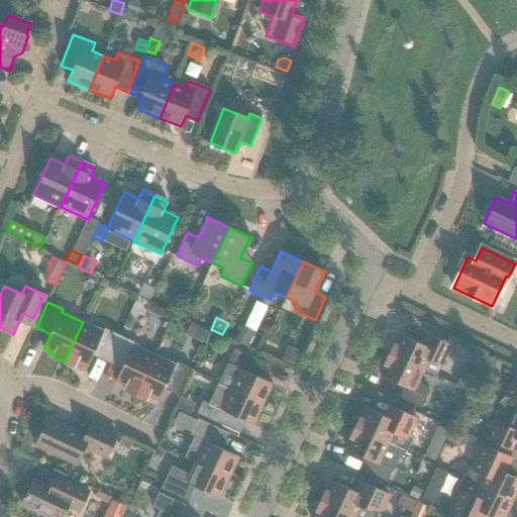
[(108,360),(119,335),(105,329),(103,332),(83,322),(64,363),(75,368),(77,364),(87,369),(94,353),(108,360)]
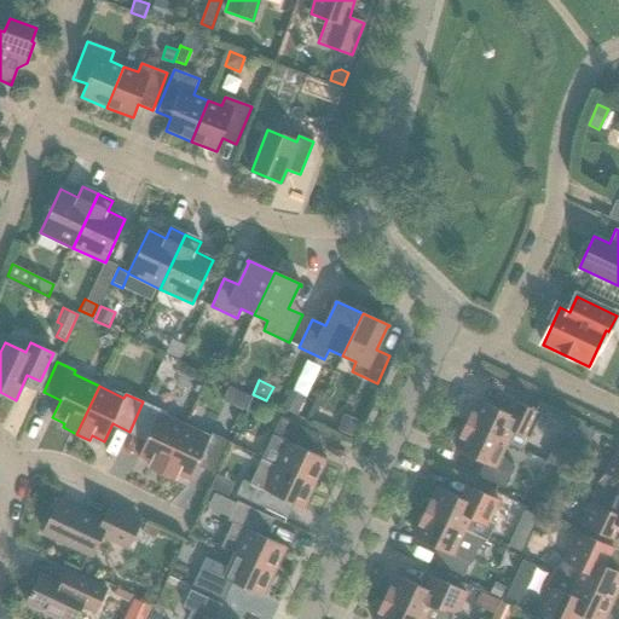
[(306,397),(290,389),(282,408),(298,415),(306,397)]
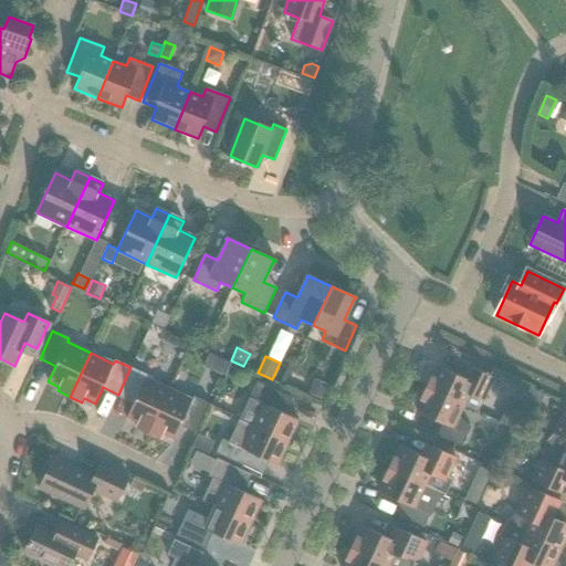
[(216,371),(222,375),(229,362),(221,358),(216,371)]
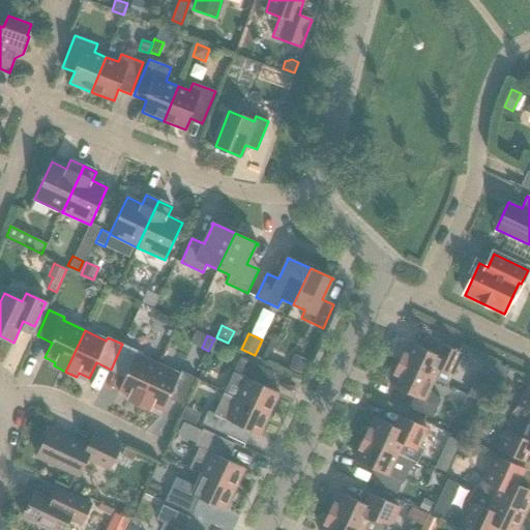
[(216,339),(210,352),(215,354),(226,350),(229,345),(216,339)]
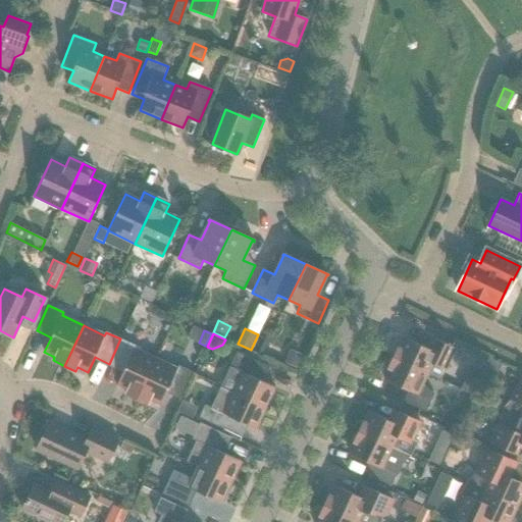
[(398,348),(393,358),(427,374),(432,364),(446,370),(456,349),(433,338),(428,350),(404,337),(399,349),(398,348)]
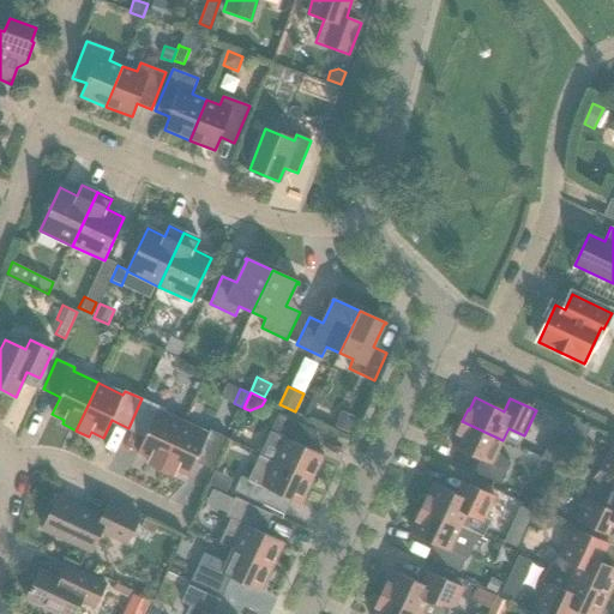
[(160,407),(142,398),(128,428),(145,437),(138,453),(149,459),(148,463),(161,470),(184,422),(158,410),(160,407)]
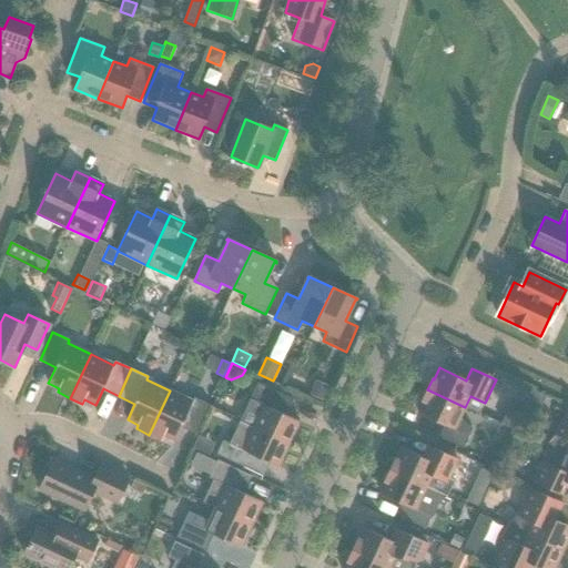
[(330,386),(315,381),(310,395),(323,401),(330,386)]
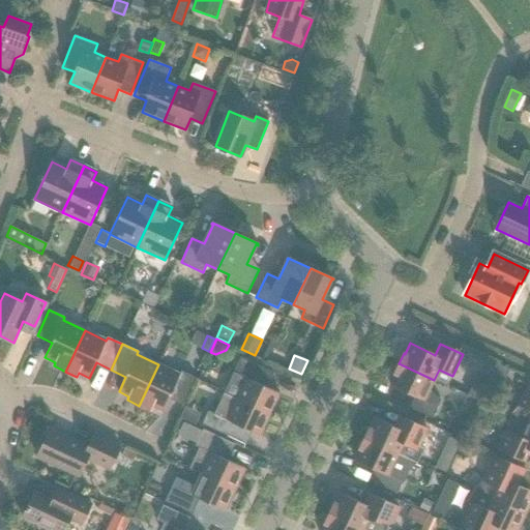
[(241,358),(225,393),(270,415),(280,393),(266,387),(273,374),(241,358)]
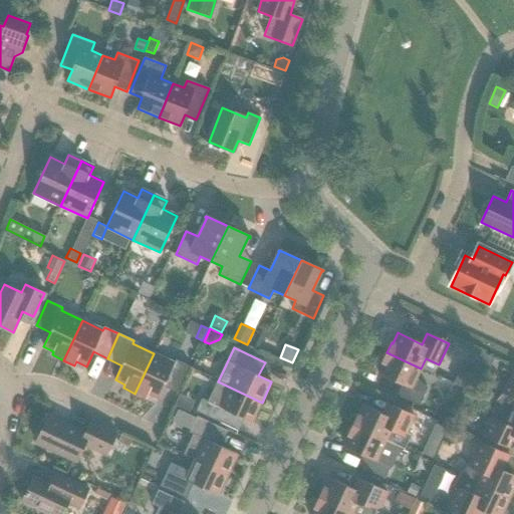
[(421,368),(387,352),(382,362),(383,363),(378,373),(403,384),(398,396),(420,406),(428,388),(417,378),(421,368)]
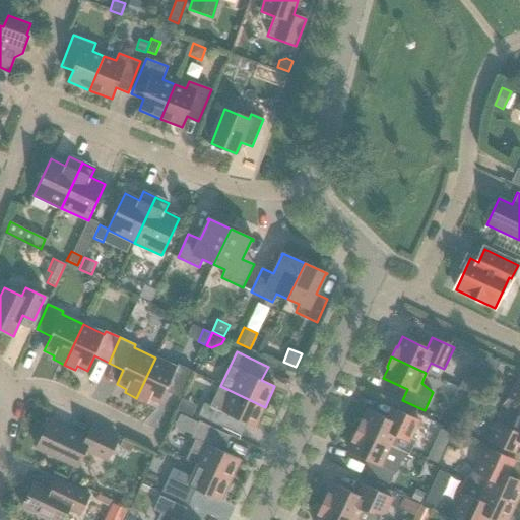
[(176,368),(155,358),(136,398),(147,403),(149,399),(159,404),(167,390),(181,396),(183,392),(189,395),(197,379),(190,377),(193,372),(178,365),(176,368)]
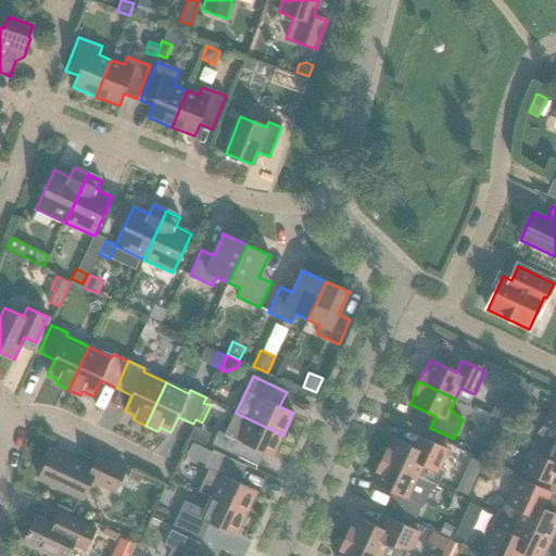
[(522,382),(515,399),(527,404),(534,388),(522,382)]
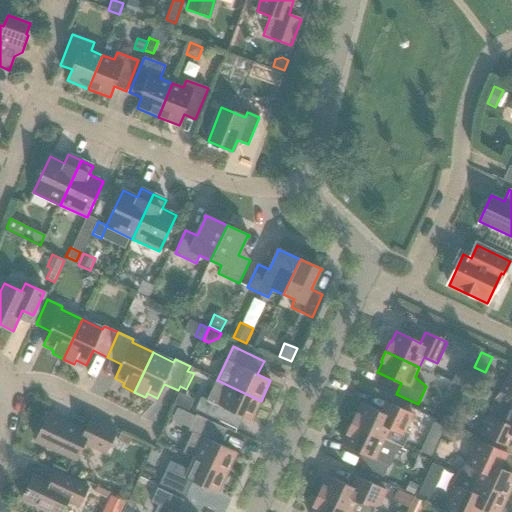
[(470,375),(460,370),(454,383),(465,388),(470,375)]
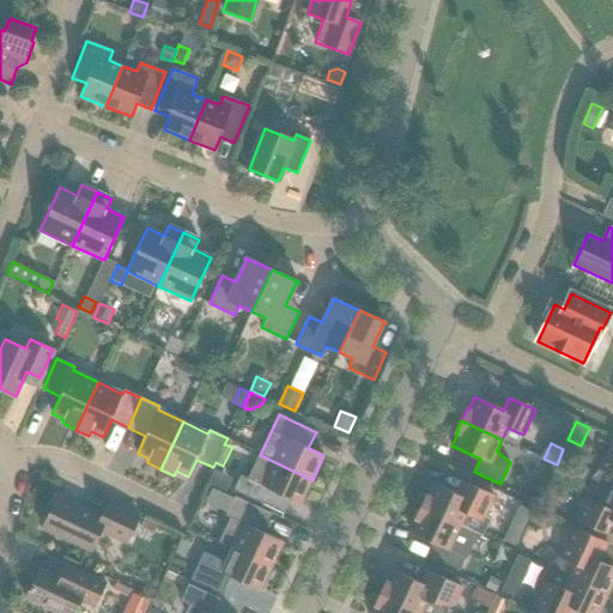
[(590,480),(610,490),(612,491),(612,445),(611,445),(600,469),(590,480)]
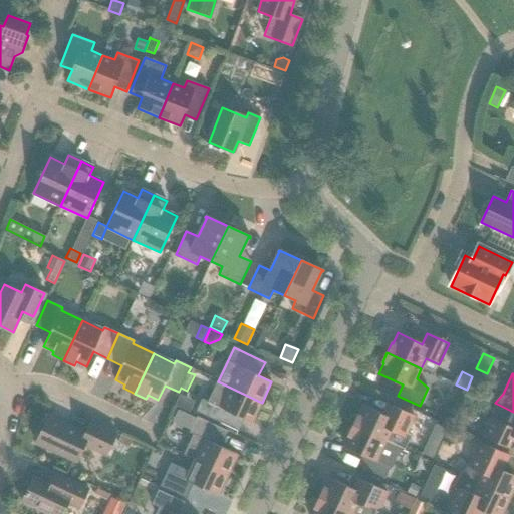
[(262,403),(218,381),(208,402),(202,399),(196,412),(239,431),(244,419),(252,423),(262,403)]
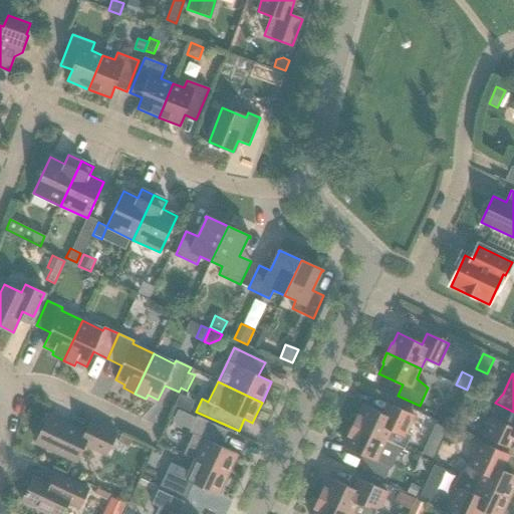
[(357,416),(352,425),(388,441),(400,447),(406,450),(413,435),(408,433),(416,417),(387,403),(381,414),(363,406),(358,416),(357,416)]
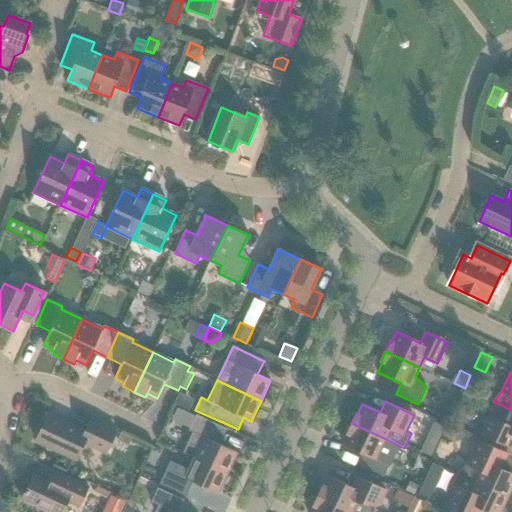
[(511,410),(509,409),(508,409),(493,402),(490,417),(489,416),(481,434),(503,444),(508,433),(511,434),(511,410)]
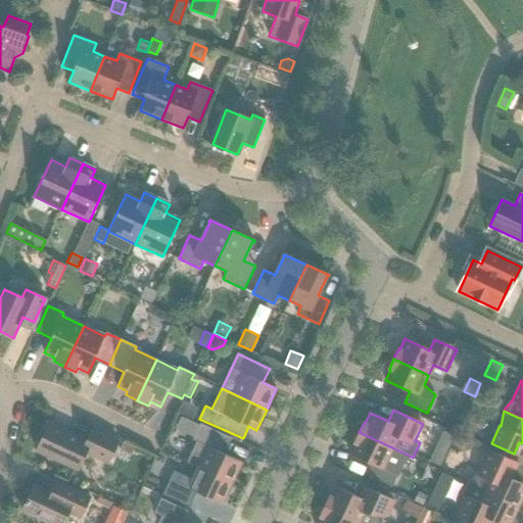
[(87,442),(49,424),(37,450),(78,470),(86,453),(108,463),(119,441),(93,429),(87,442)]
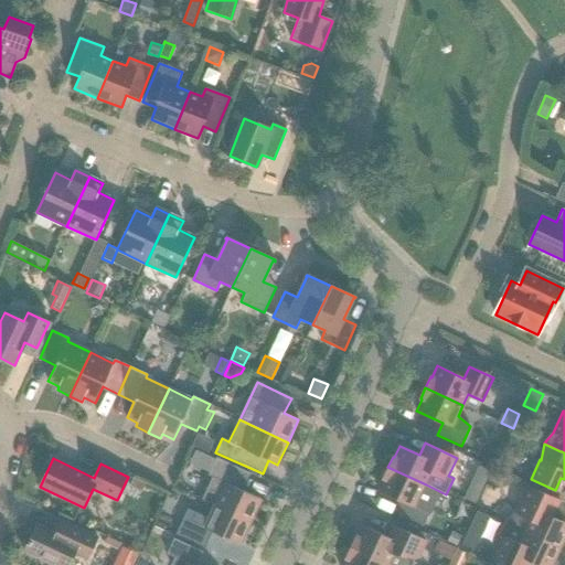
[(214,505),(251,522),(262,500),(241,490),(249,472),(216,458),(208,476),(212,478),(202,500),(214,505)]
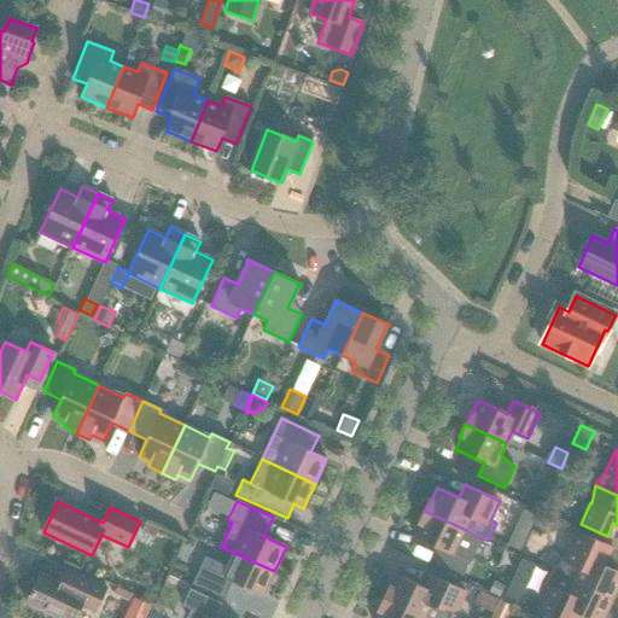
[(537,517),(523,509),(517,523),(532,530),(537,517)]
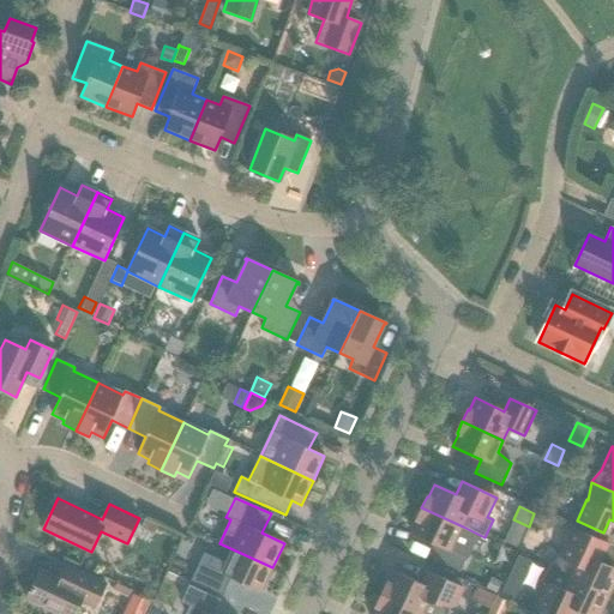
[(417,521),(411,533),(440,546),(434,559),(461,572),(470,551),(477,534),(463,527),(421,507),(416,521),(417,521)]
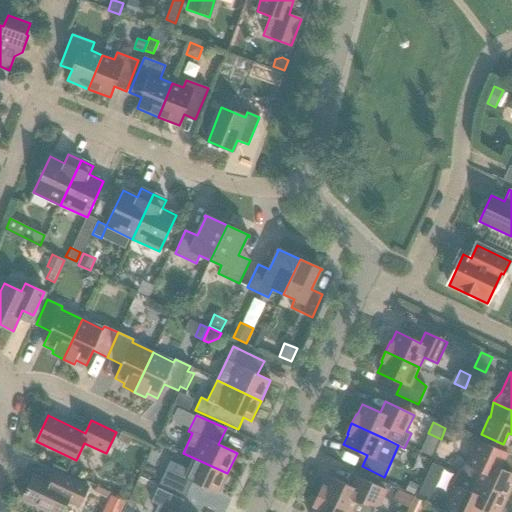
[(132,439),(122,433),(118,441),(129,446),(132,439)]
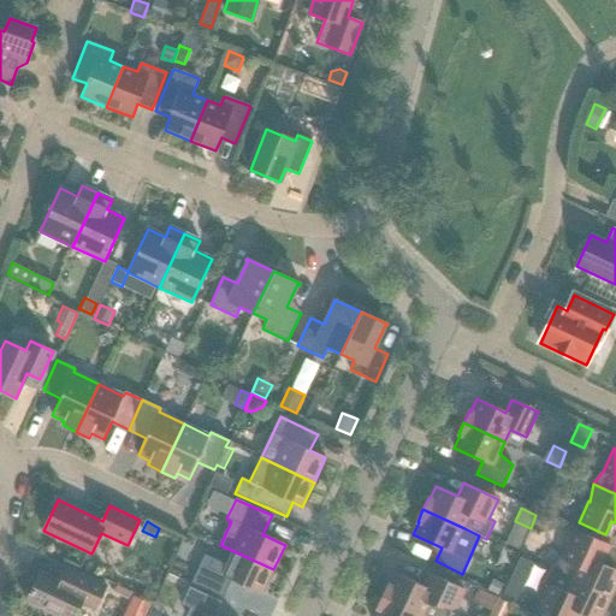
[(551,569),(611,598),(615,586),(615,570),(593,560),(602,543),(575,531),(562,560),(551,569)]
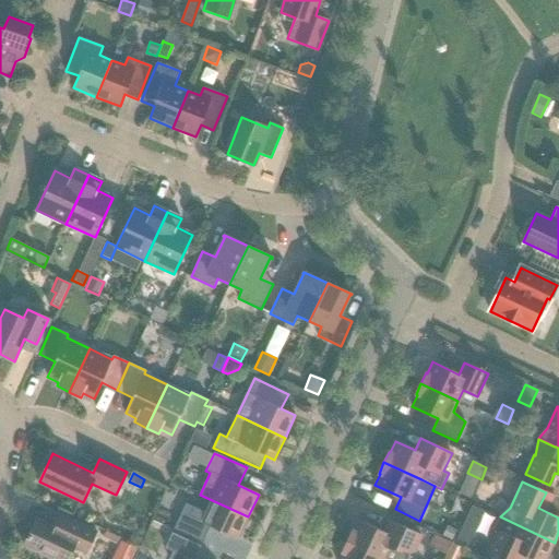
[(237,539),(248,516),(212,500),(206,513),(186,503),(174,528),(202,542),(210,526),(237,539)]
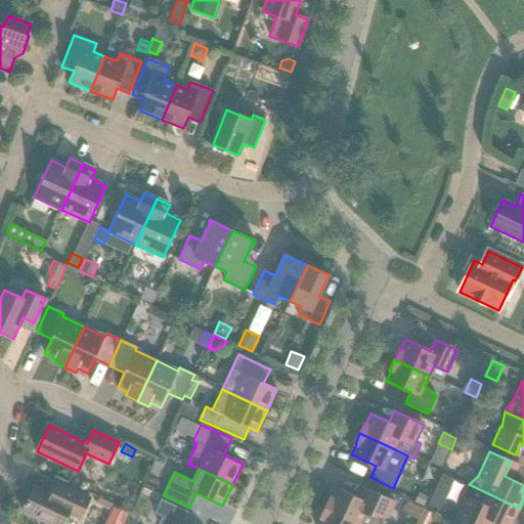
[(459,519),(470,523),(498,523),(512,523),(520,509),(469,484),(463,496),(467,500),(459,519)]
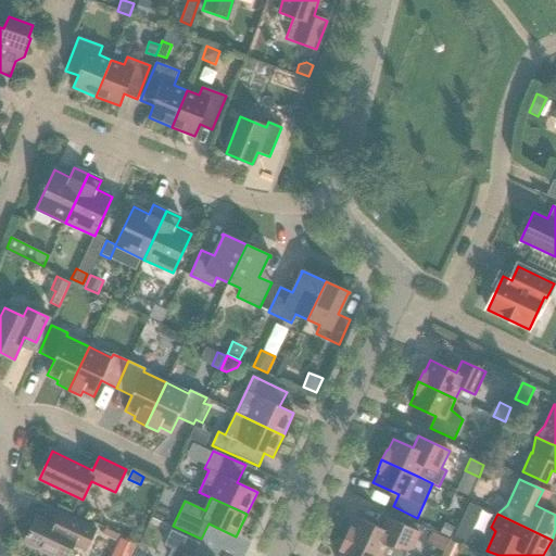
[(63,528),(36,515),(26,535),(27,535),(24,543),(51,555),(67,555),(74,544),(86,551),(97,529),(68,516),(63,528)]
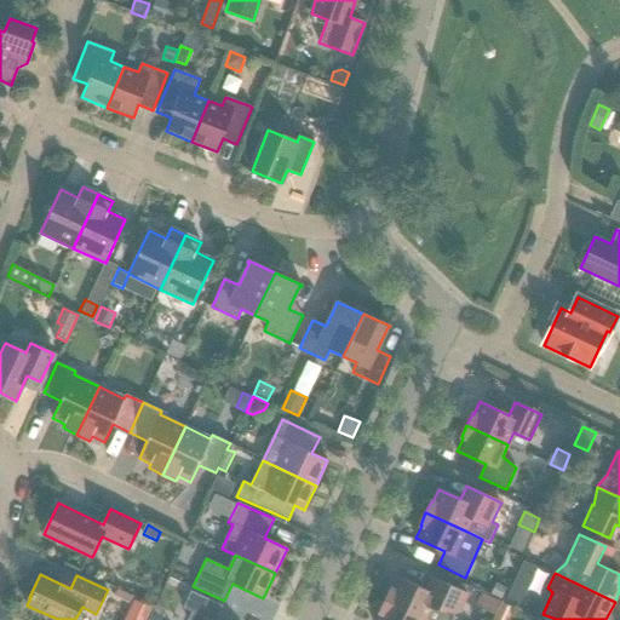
[(385,601),(425,619),(452,619),(457,613),(460,614),(469,593),(431,577),(425,590),(397,577),(391,590),(390,589),(385,601)]
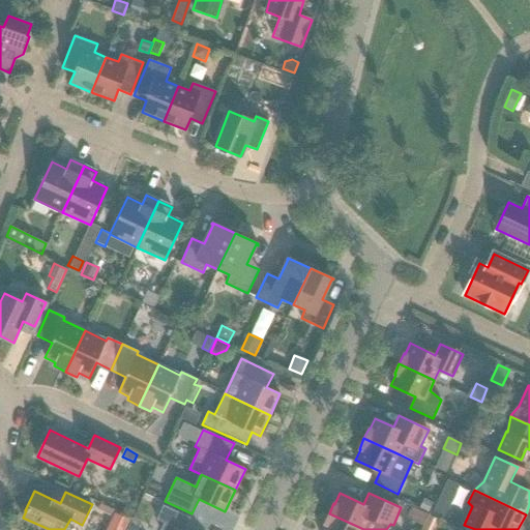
[(433,511),(444,517),(451,502),(451,501),(440,495),(433,511)]
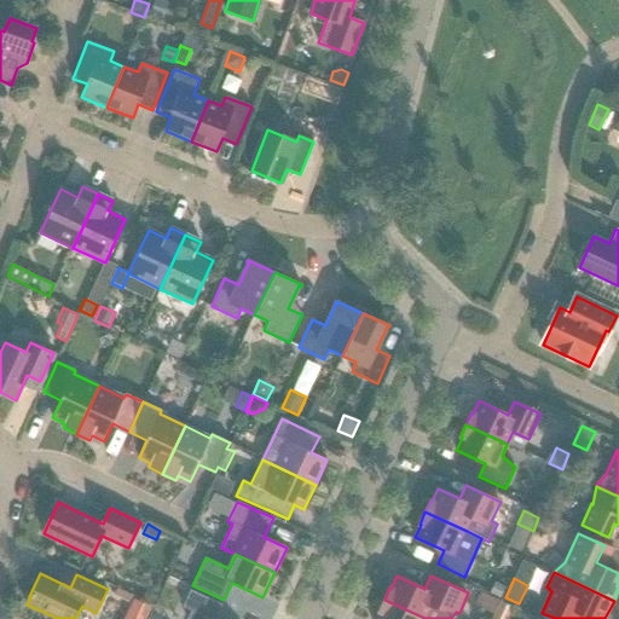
[(505,588),(496,583),(491,595),(499,600),(505,588)]
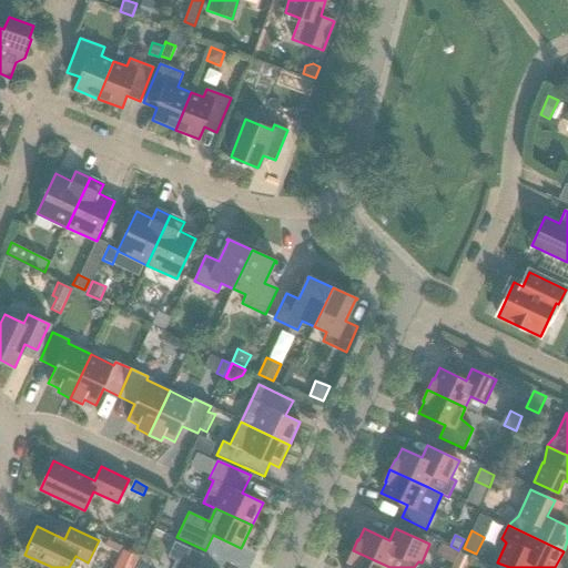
[(129,551),(108,541),(105,547),(127,557),(120,567),(134,567),(140,557),(129,551)]
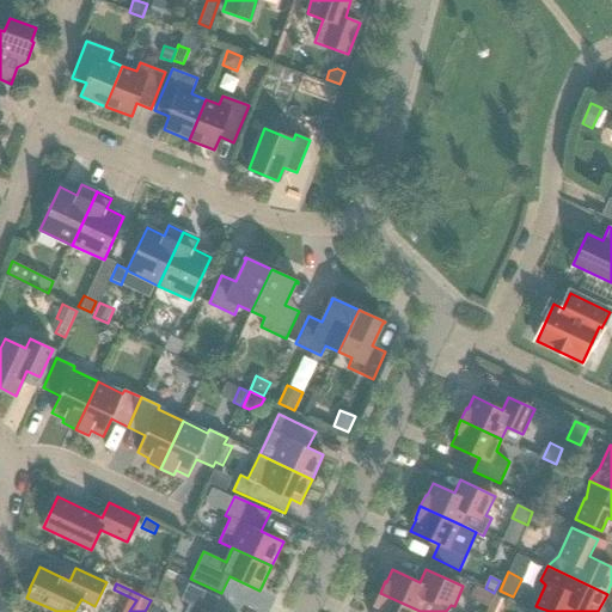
[(213,611),(220,599),(189,585),(181,600),(190,604),(185,611),(213,611)]
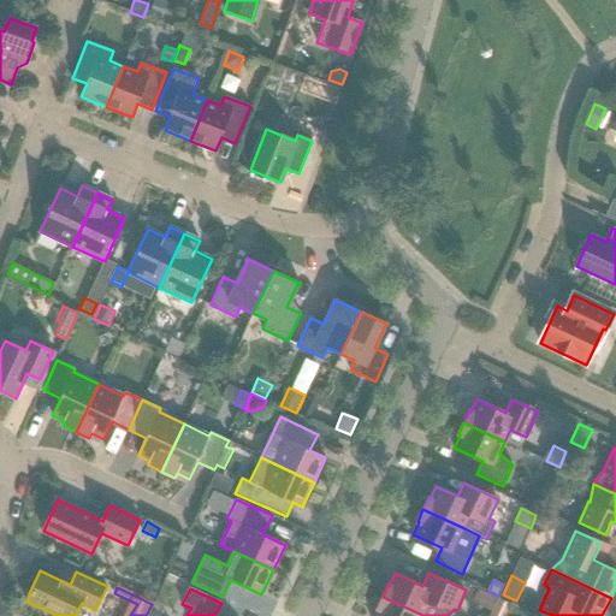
[(422,615),(383,597),(377,609),(378,610),(374,615),(422,615)]
